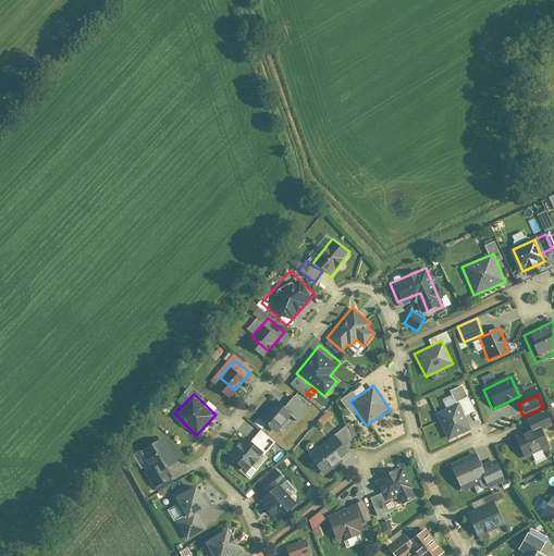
[(287,406),(275,396),(260,416),(277,429),(288,414),(297,420),(308,408),(295,397),(287,406)]
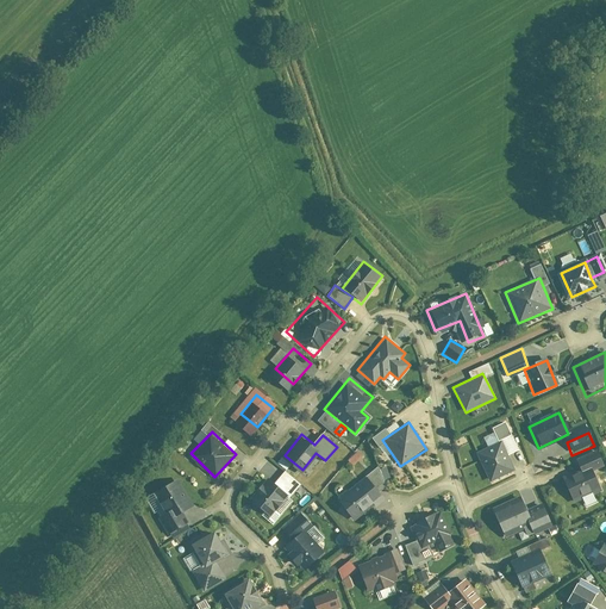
[(497,443),(476,455),(489,482),(511,470),(497,443)]
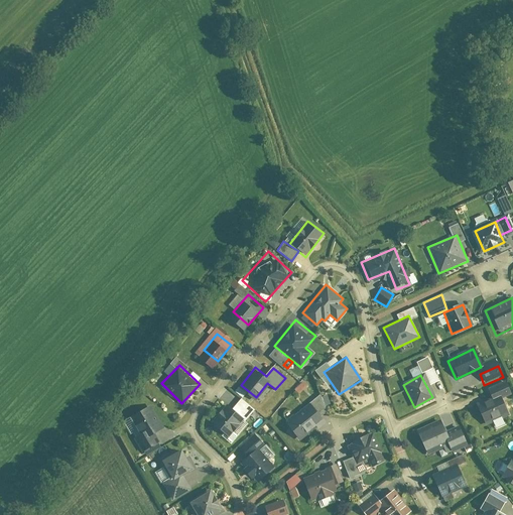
[(301,380),(293,389),(298,394),(305,385),(301,380)]
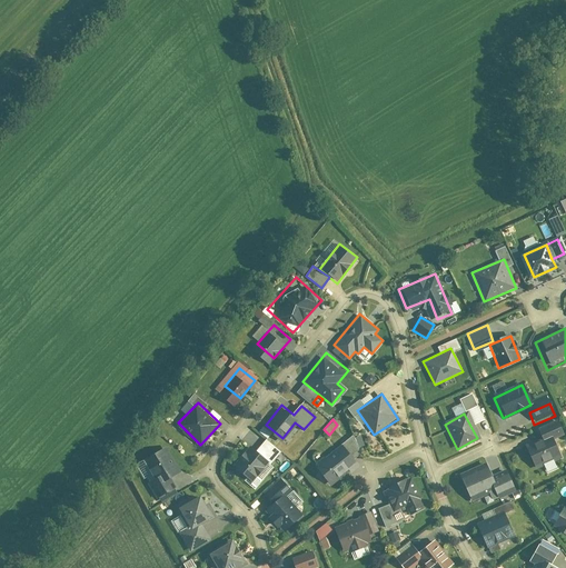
[(522,446),(532,469),(556,458),(546,435),(522,446)]
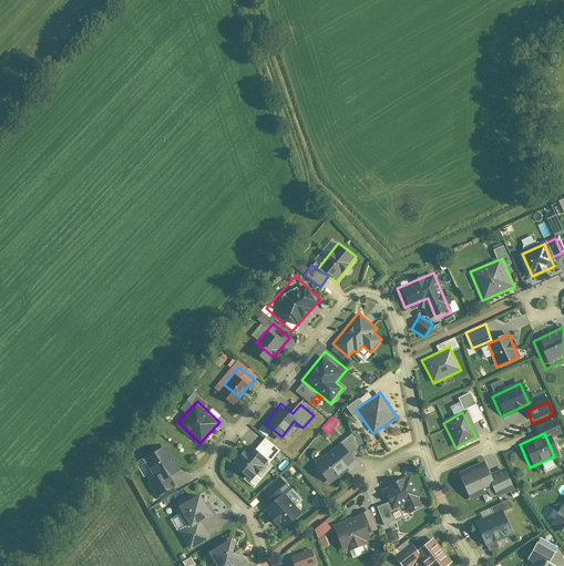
[(269,454),(253,439),(233,461),(249,476),(269,454)]
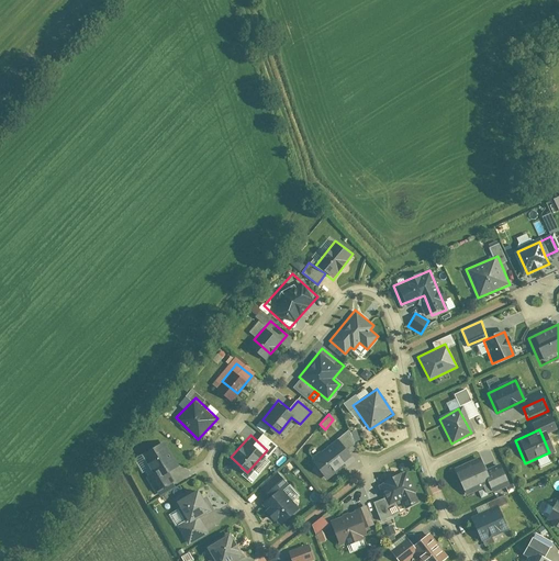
[(177,466),(161,439),(143,450),(153,468),(147,471),(156,487),(172,479),(168,471),(177,466)]
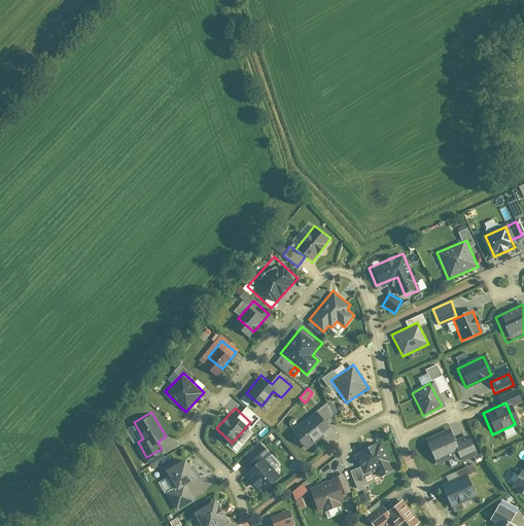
[(333,433),(321,413),(293,428),(306,449),(333,433)]
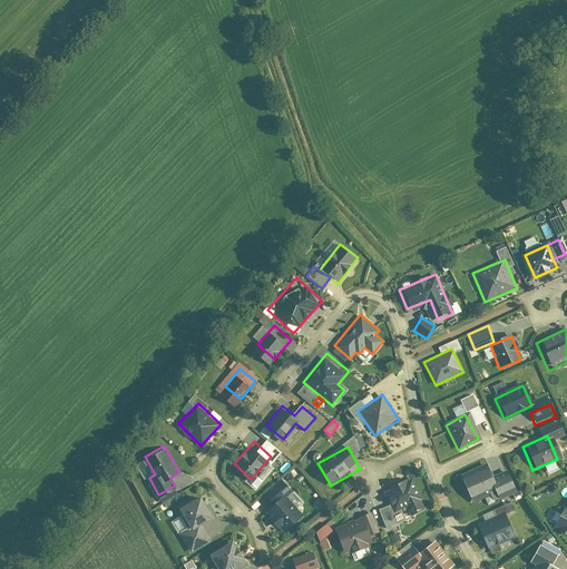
[(487,464),(459,476),(470,502),(492,493),(496,501),(514,494),(504,468),(490,473),(487,464)]
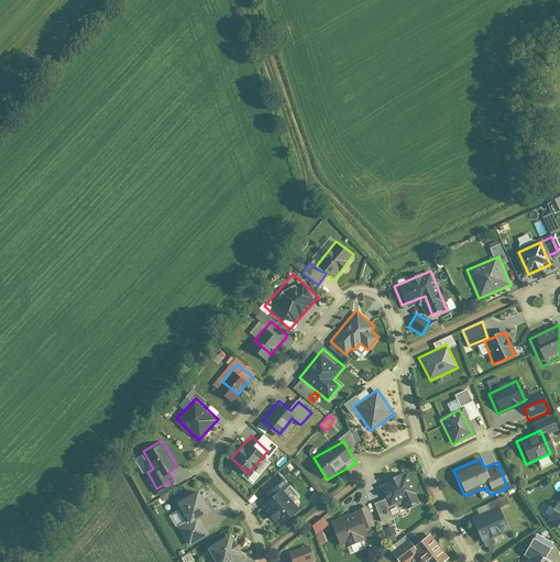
[(280,526),(300,510),(284,489),(293,484),(283,471),(263,485),(268,493),(260,500),(280,526)]
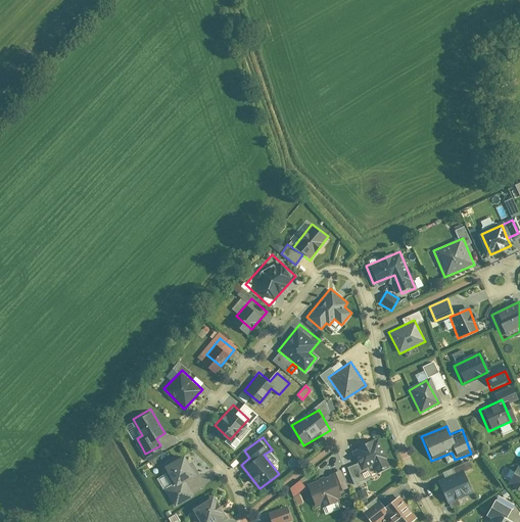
[(378,438),(350,452),(358,466),(349,470),(358,485),(392,468),(378,438)]
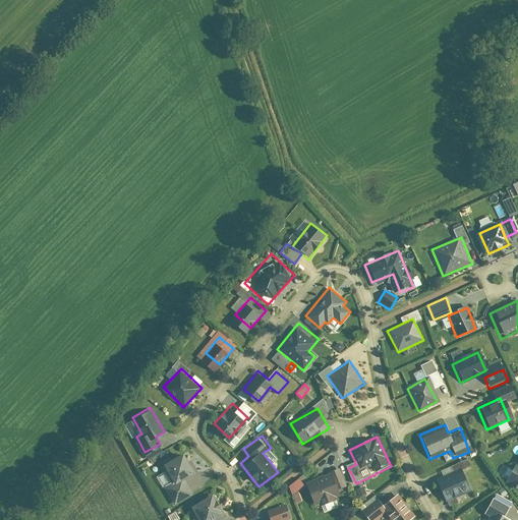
[(196,469),(183,445),(161,456),(171,476),(165,479),(174,496),(193,486),(187,474),(196,469)]
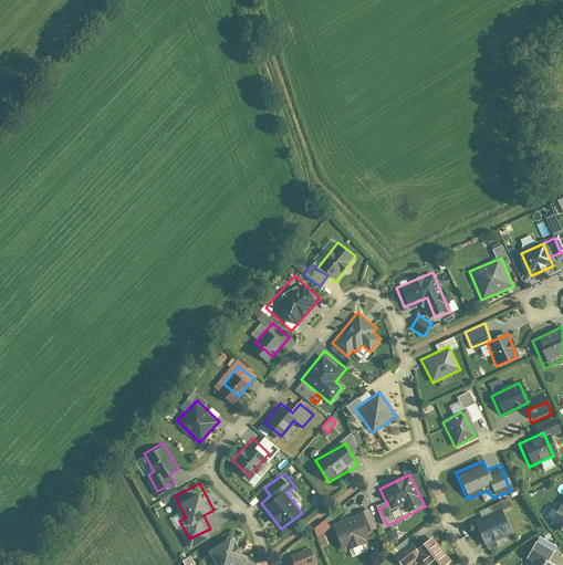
[(562,497),(549,524),(562,532),(562,497)]
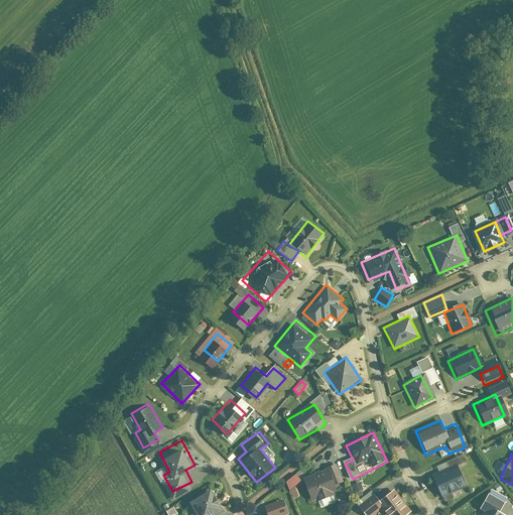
[(337,461),(303,473),(313,498),(347,486),(337,461)]
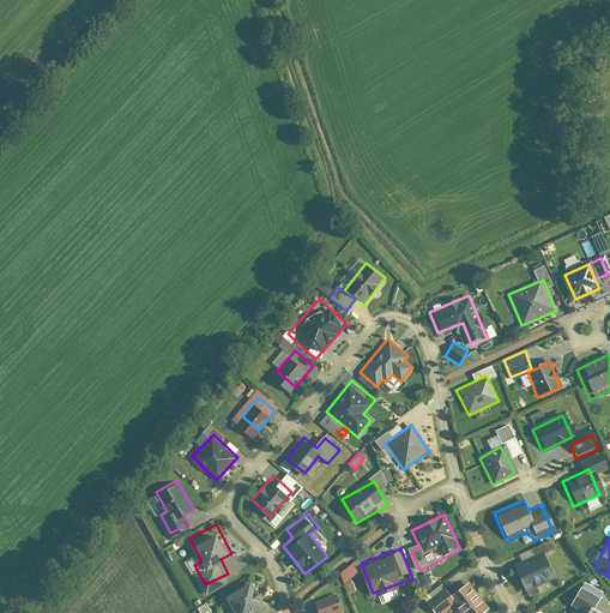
[(548,553),(514,568),(526,595),(560,580),(548,553)]
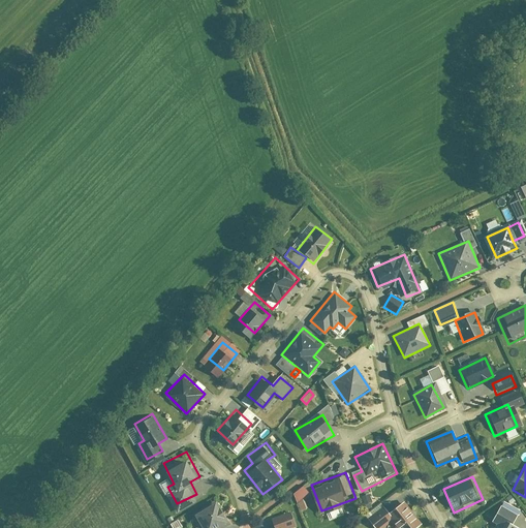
[(289,496),(296,503),(306,495),(301,488),(289,496)]
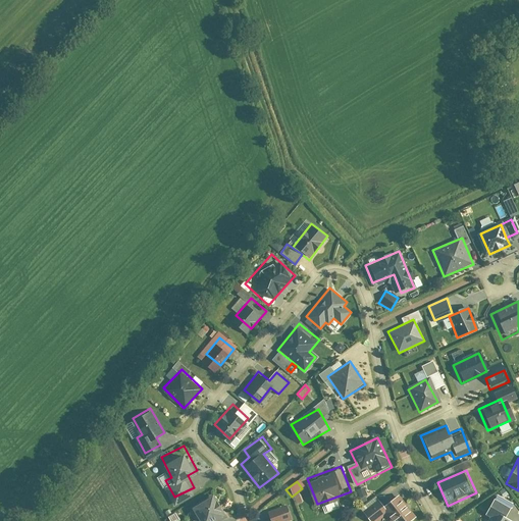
[(362,487),(356,490),(360,498),(366,495),(362,487)]
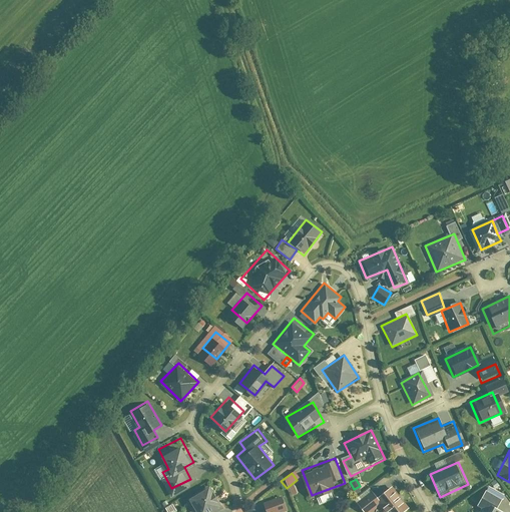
[(211,511),(209,508),(221,501),(209,481),(186,494),(196,511),(211,511)]
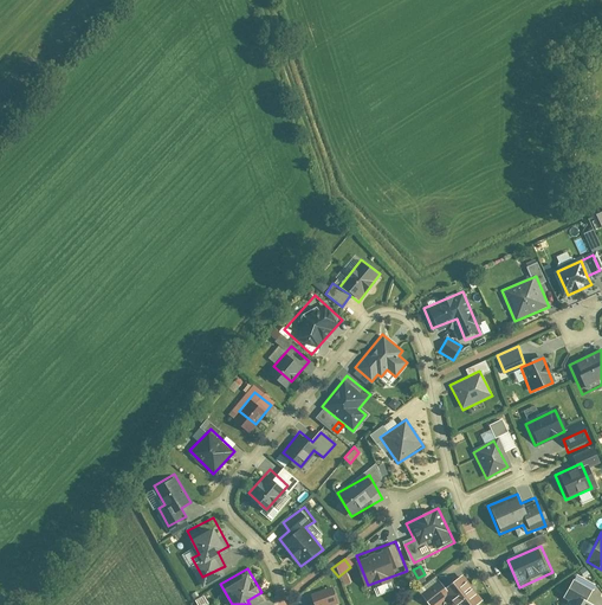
[(441,584),(422,597),(428,604),(448,604),(451,604),(452,604),(483,604),(465,580),(448,592),(441,584)]
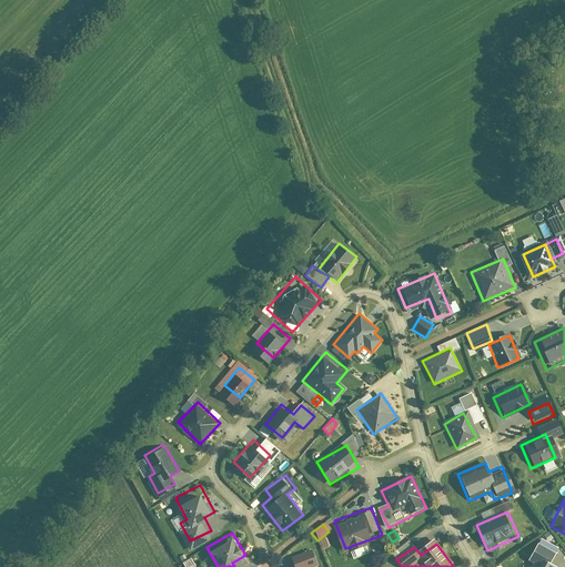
[(547,566),(544,565),(551,554),(535,545),(526,559),(532,563),(528,566),(547,566)]
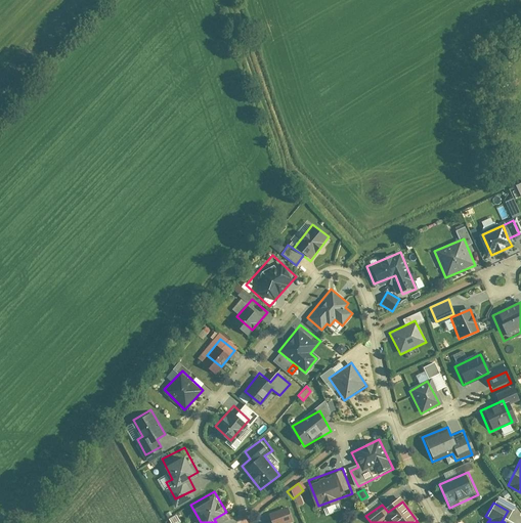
[(289,522),(287,514),(272,519),(273,522),(289,522)]
